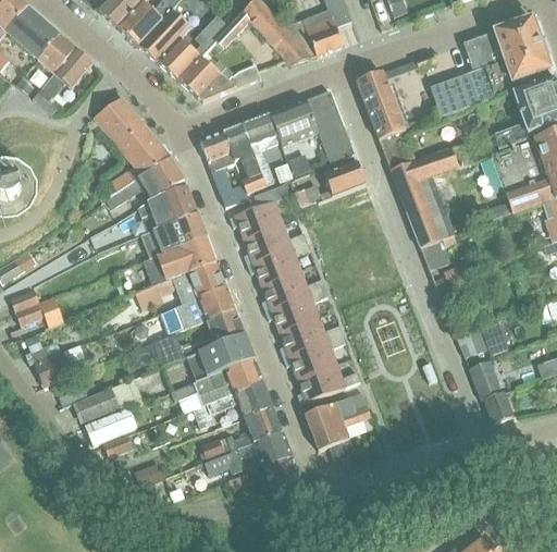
[(4,0),(0,5),(0,25),(1,27),(0,28),(0,37),(7,31),(28,5),(22,0),(4,0)]
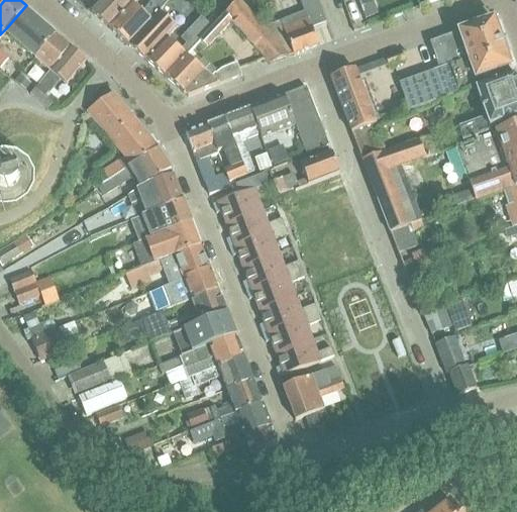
[(99,0),(91,9),(109,26),(132,1),(133,0),(99,0)]
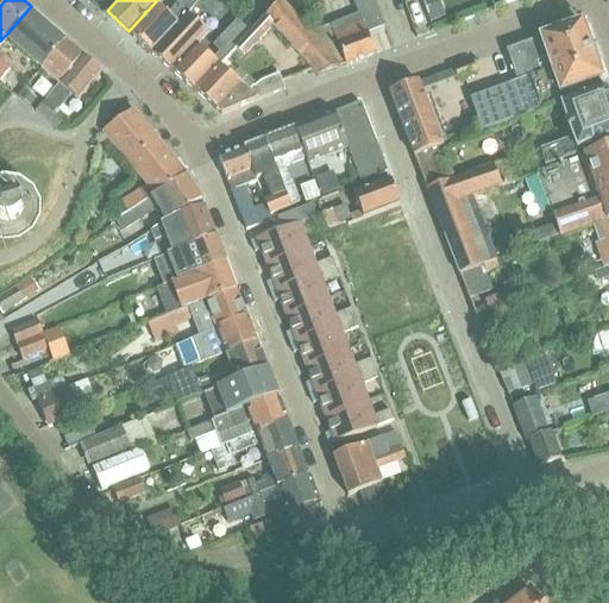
[(129,31),(150,49),(187,10),(196,0),(176,0),(167,11),(156,1),(129,31)]
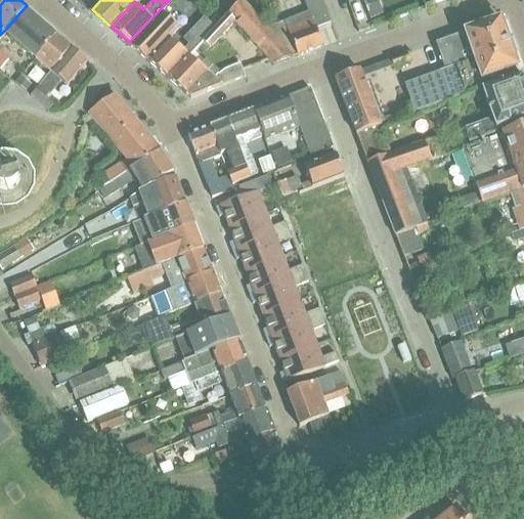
[(238,0),(222,17),(203,38),(209,45),(234,18),(268,56),(272,60),(272,62),(292,54),(273,34),(266,25),(245,0),(238,0)]
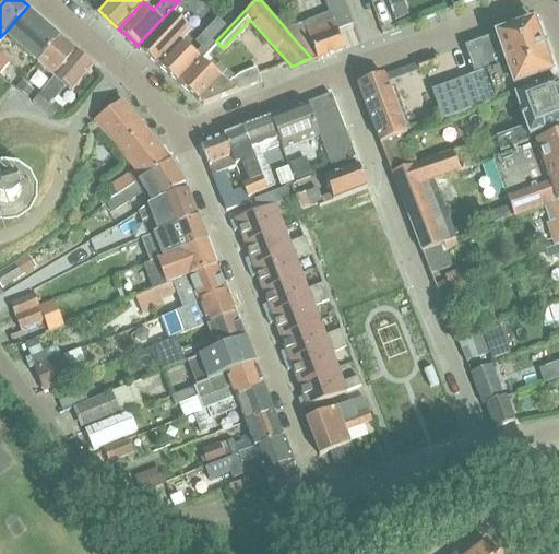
[(324,0),(329,9),(284,26),(292,36),(311,58),(345,45),(337,26),(353,20),(344,0),(324,0)]
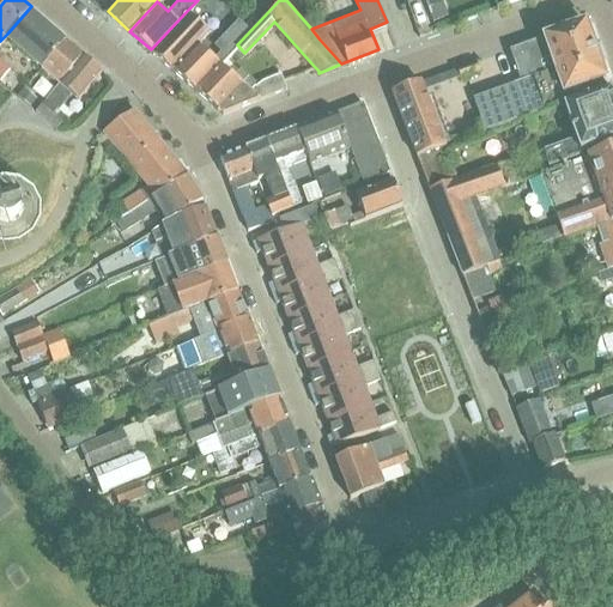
[(425,0),(432,18),(447,12),(442,0),(425,0)]
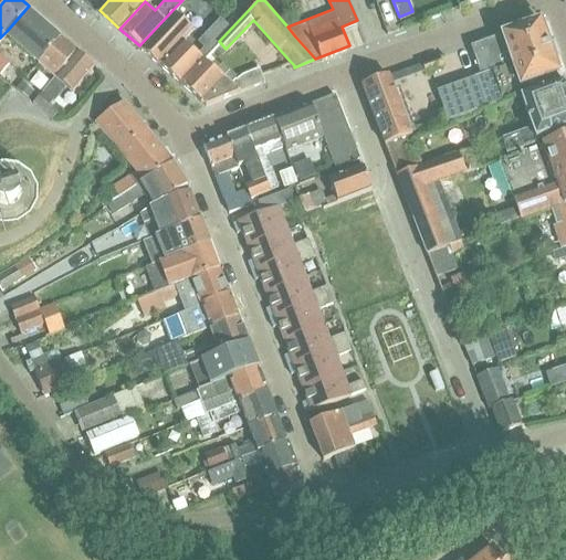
[(60,33),(29,6),(7,31),(10,34),(39,59),(60,33)]
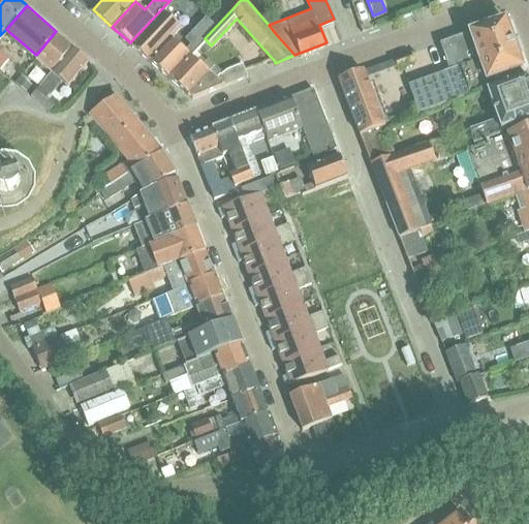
[(170,36),(181,25),(162,8),(130,42),(150,60),(170,36)]
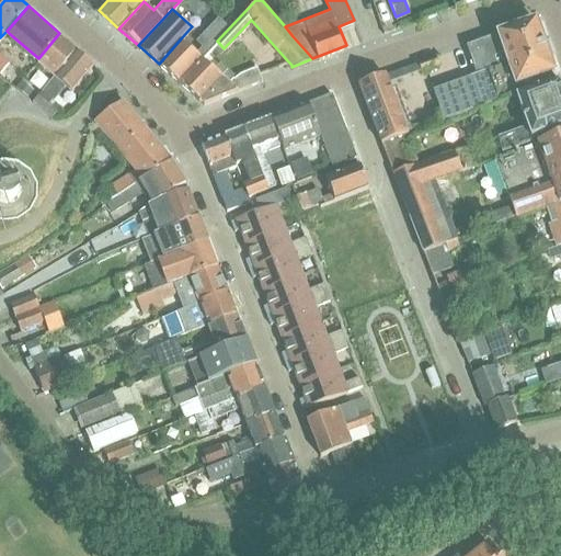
[(195,52),(181,38),(159,64),(180,81),(202,57),(217,41),(238,19),(232,13),(224,22),(218,16),(196,40),(203,44),(195,52)]
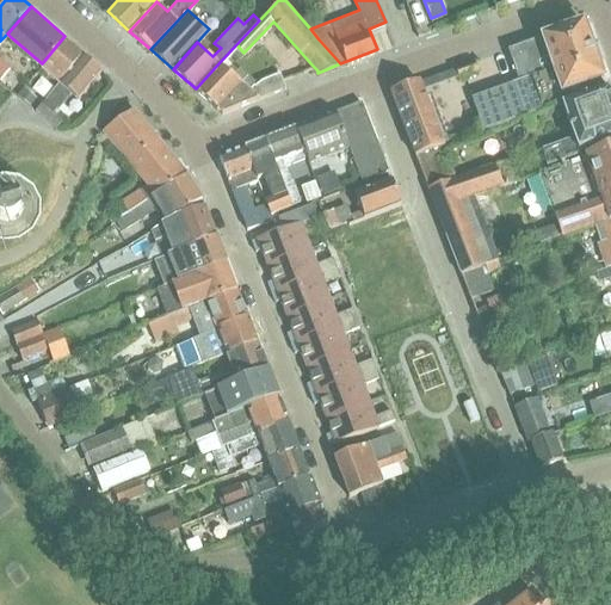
[(561,100),(580,94),(579,91),(603,82),(600,76),(603,76),(582,19),(507,45),(514,69),(518,68),(520,76),(471,94),(483,128),(561,100)]
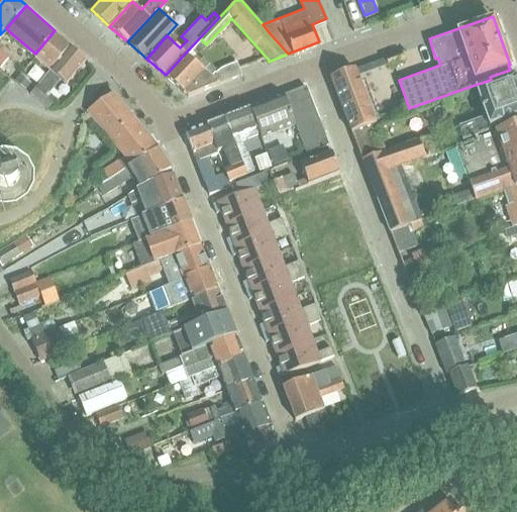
[(6,28),(0,34),(0,41),(9,31),(6,28)]
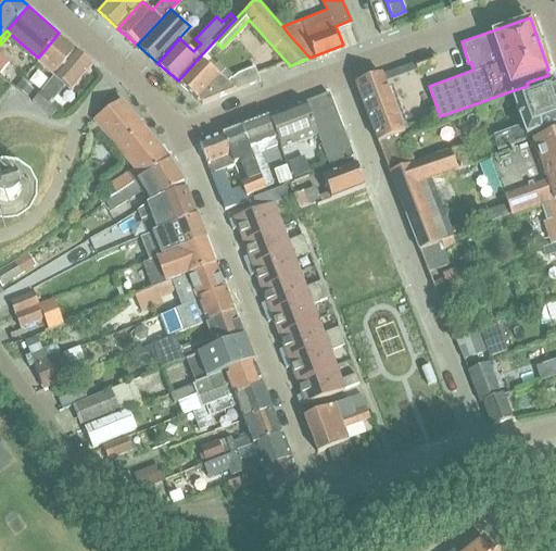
[(59,33),(38,58),(54,72),(33,98),(50,113),(60,103),(53,97),(66,82),(71,86),(92,62),(59,33)]
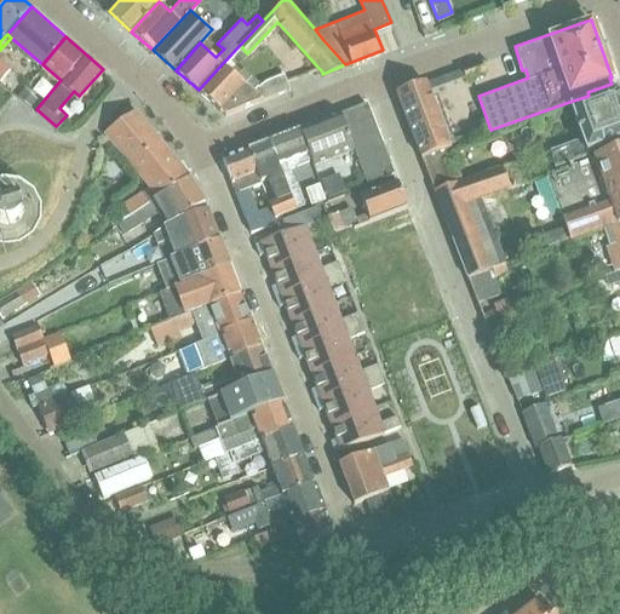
[(5,81),(15,70),(0,58),(0,78),(1,79),(5,81)]
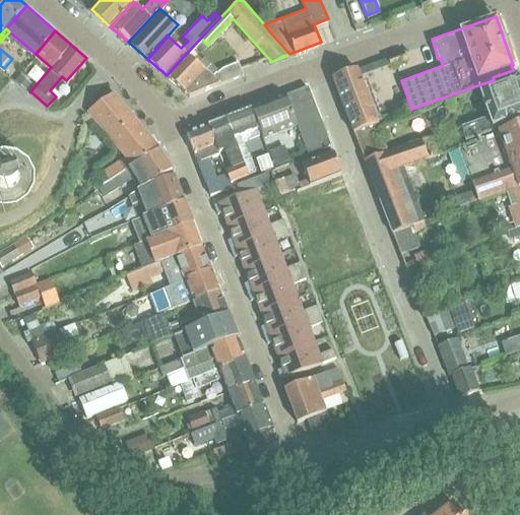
[(403,50),(387,56),(390,64),(406,58),(403,50)]
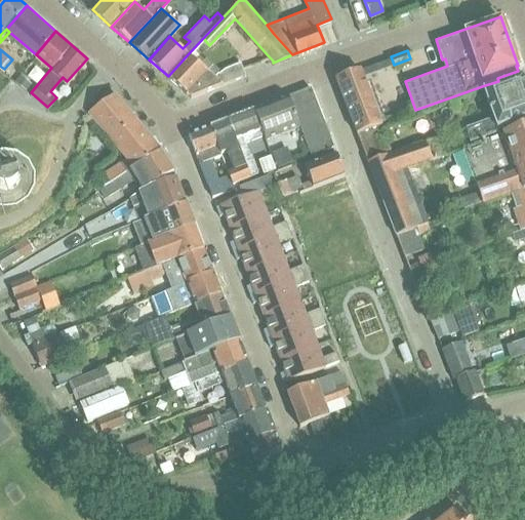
[(213,76),(189,53),(168,76),(190,95),(245,73),(240,60),(225,66),(219,71),(218,70),(213,76)]
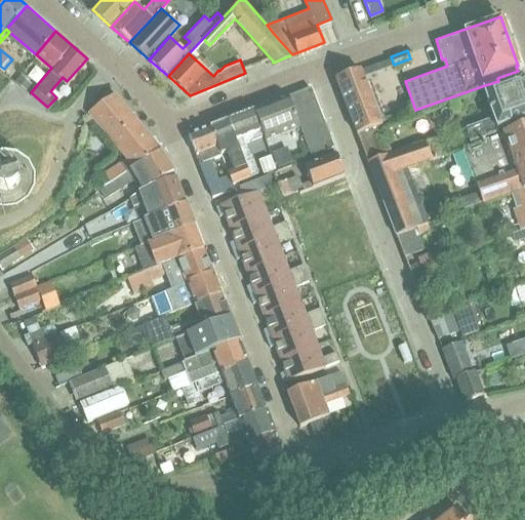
[(335,76),(356,130),(379,122),(381,121),(360,67),(335,76)]
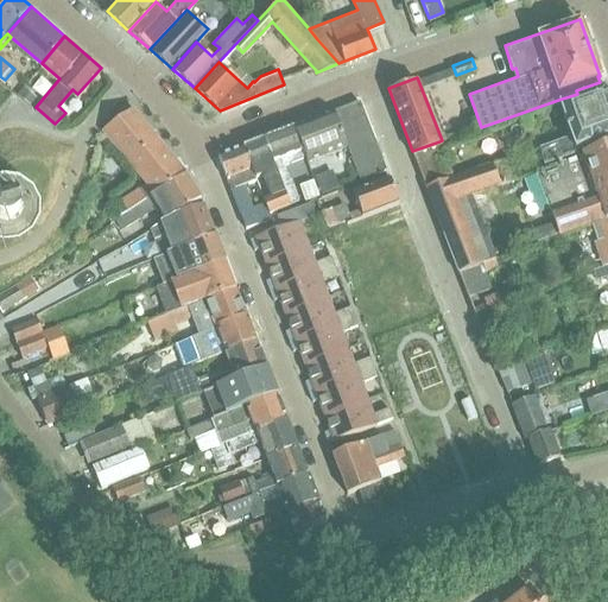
[(24,83),(17,92),(29,101),(36,93),(24,83)]
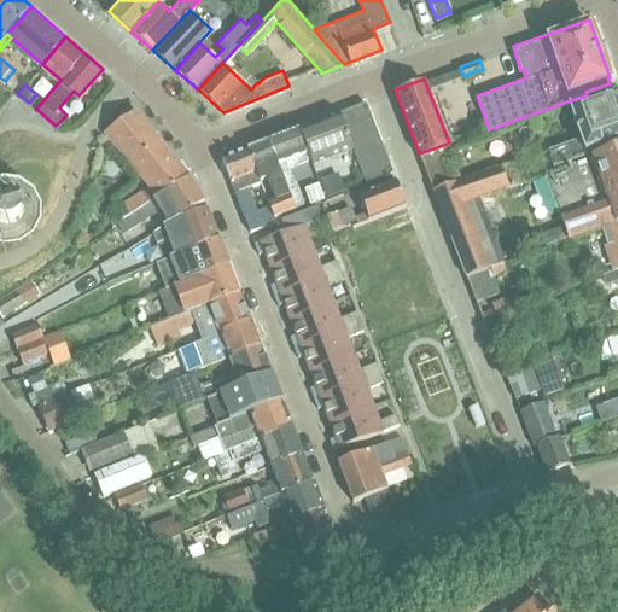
[(617,100),(613,86),(587,95),(567,102),(579,137),(548,147),(553,163),(587,152),(584,147),(617,135),(617,100)]
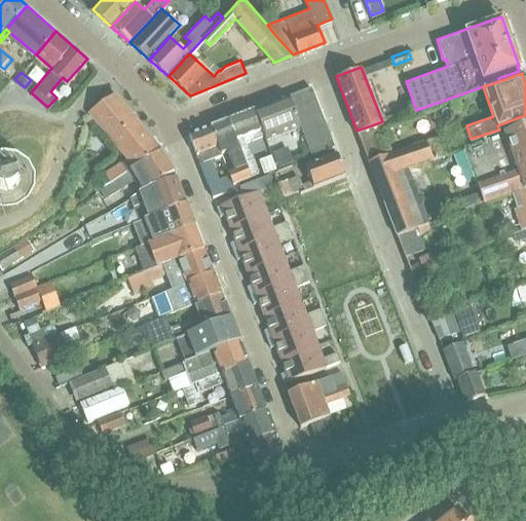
[(310,85),(289,94),(294,107),(315,99),(310,85)]
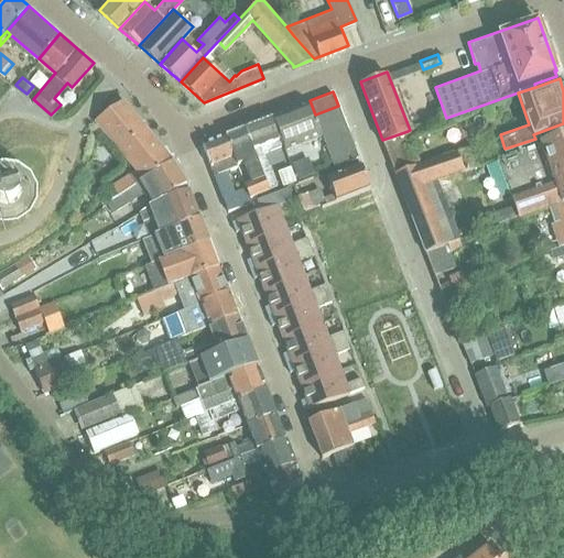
[(142,176),(171,157),(122,98),(96,117),(142,176)]
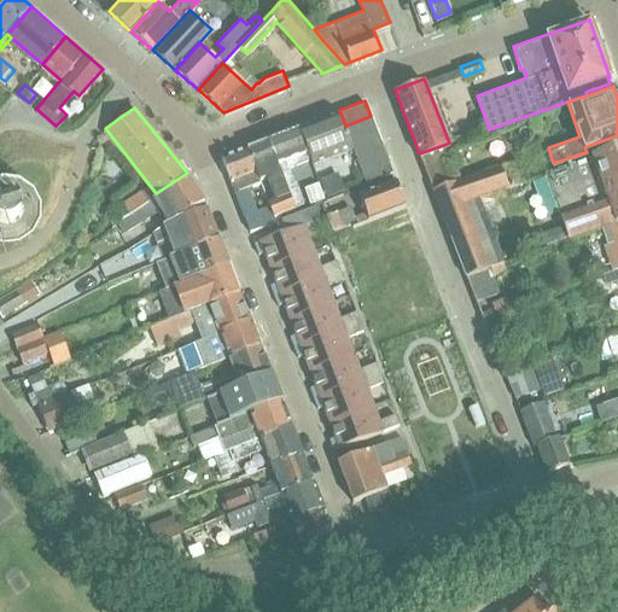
[(339,110),(298,126),(308,155),(312,162),(353,146),(350,139),(345,126),(339,110)]
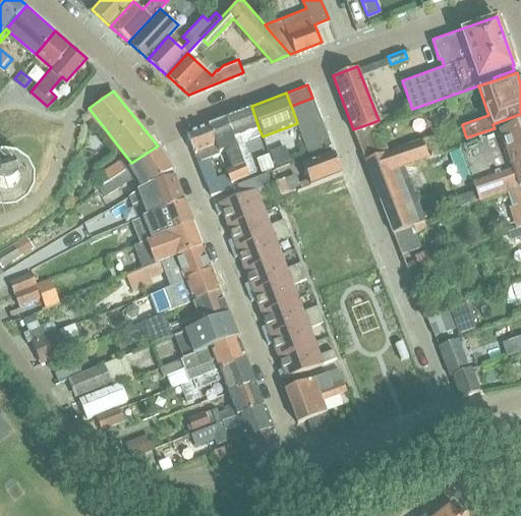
[(312,98),(291,106),(295,117),(317,109),(312,98)]
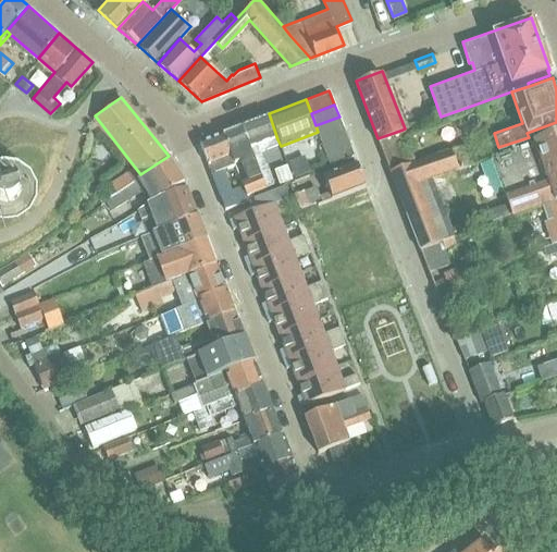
[(277,139),(269,113),(242,124),(250,148),(264,185),(274,181),(265,160),(263,161),(259,147),(277,139)]
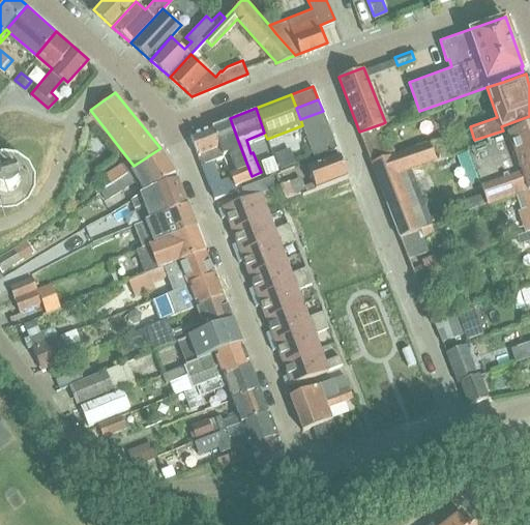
[(323,111),(300,119),(302,125),(304,132),(327,122),(323,111)]
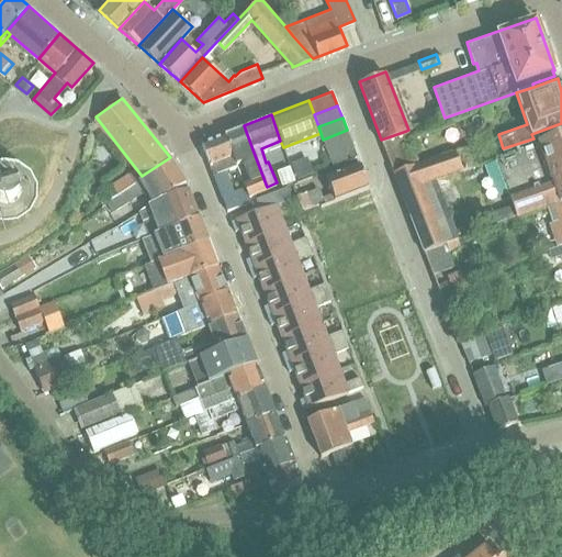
[(253,149),(244,125),(225,132),(236,162),(242,158),(250,179),(244,182),(245,185),(248,193),(267,187),(253,149)]
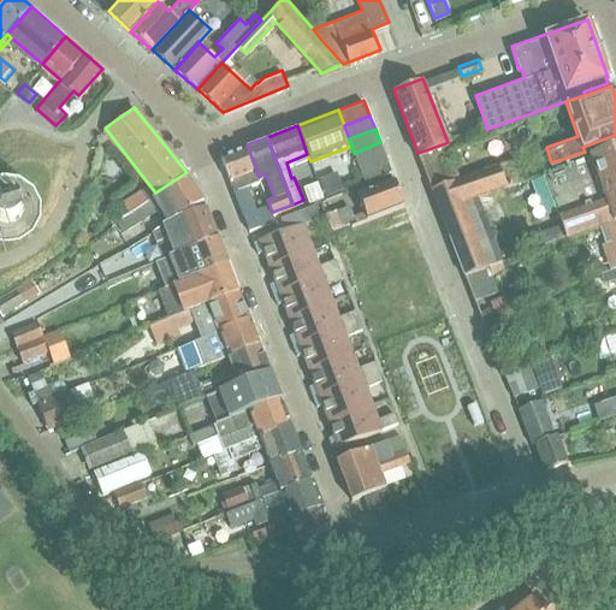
[(380,142),(354,153),(359,166),(385,155),(380,142)]
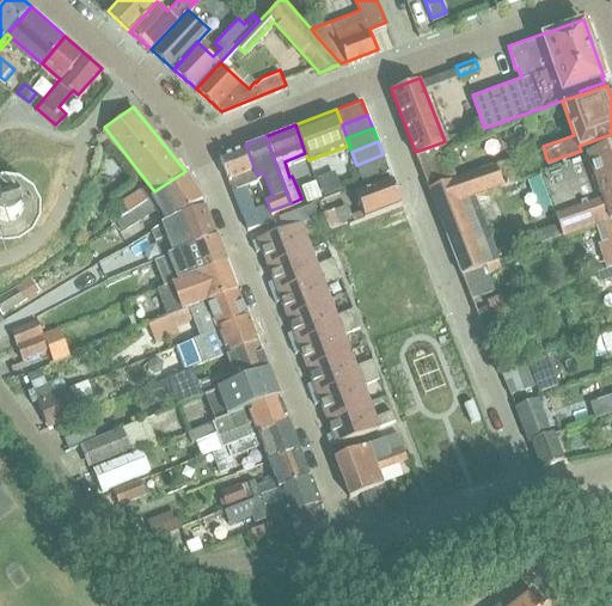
[(442,142),(415,152),(435,206),(472,193),(481,190),(518,177),(510,157),(496,161),(472,170),(457,175),(442,142)]
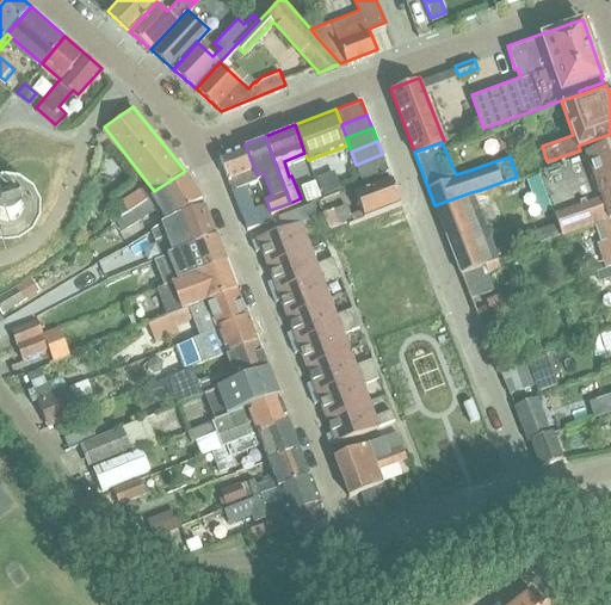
[(610,142),(539,168),(556,221),(534,229),(538,242),(596,222),(610,216),(610,142)]
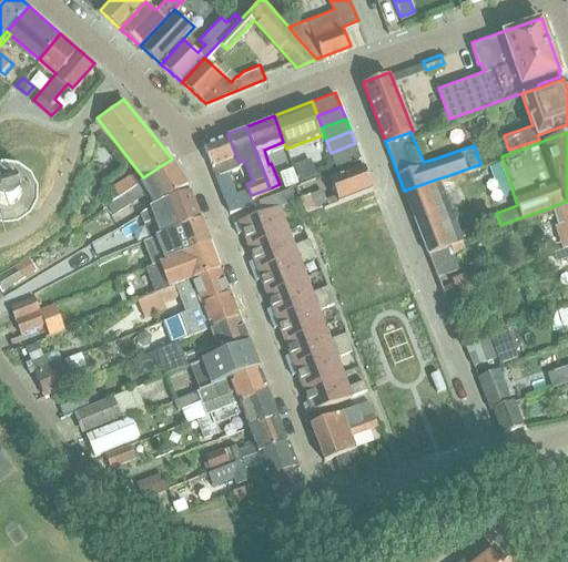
[(239,163),(227,133),(204,143),(230,210),(253,201),(251,195),(247,186),(235,191),(227,170),(240,165),(239,163)]
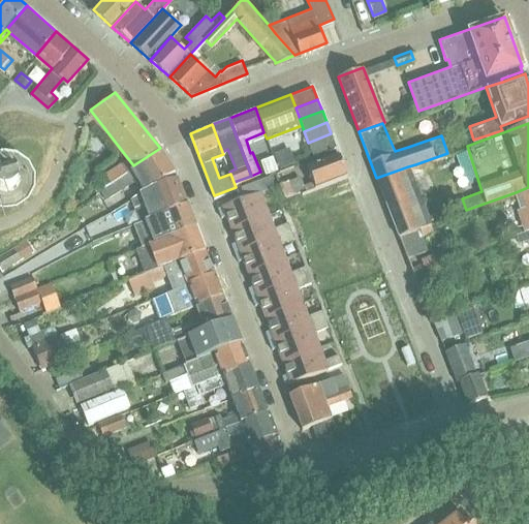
[(331,133),(308,143),(313,154),(336,146),(331,133)]
